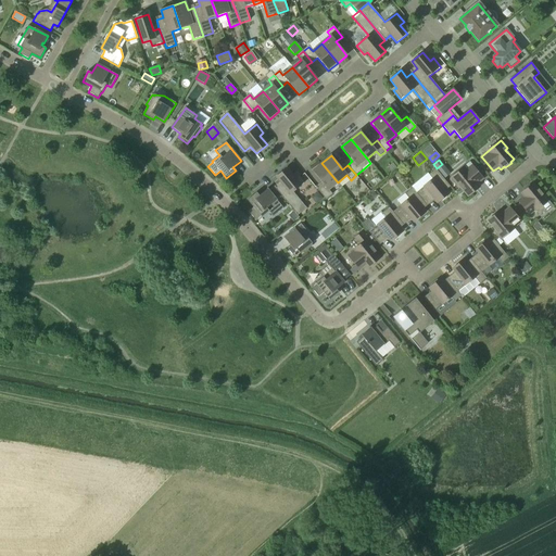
[(332,194),(328,190),(338,182),(321,163),(312,172),(323,185),(317,190),(326,200),(332,194)]
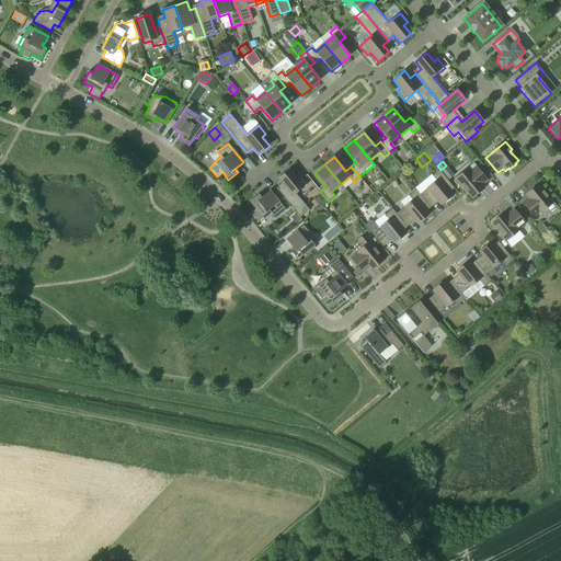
[(396,164),(391,169),(396,174),(401,170),(396,164)]
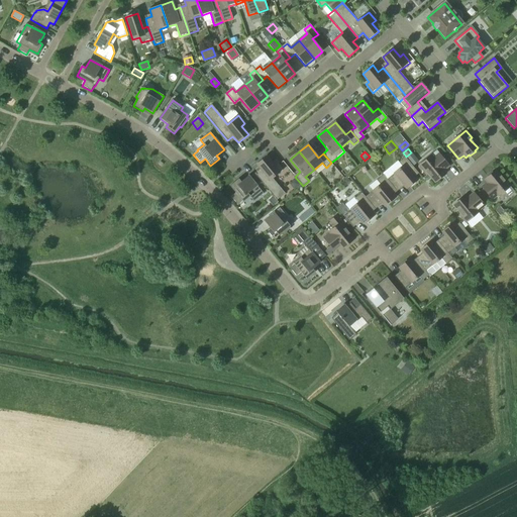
[(431,156),(421,164),(429,173),(427,174),(434,183),(446,174),(443,171),(449,167),(438,153),(433,158),(431,156)]
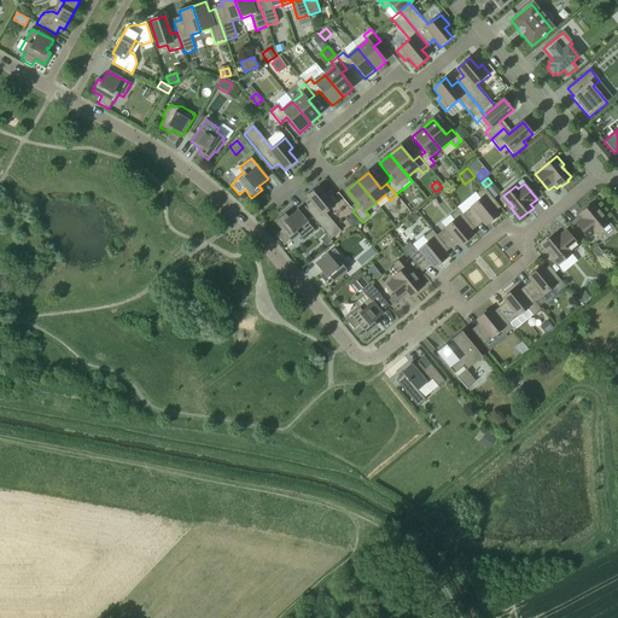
[(313,205),(307,210),(333,243),(343,234),(327,217),(340,205),(331,193),(327,197),(319,187),(307,197),(313,205)]
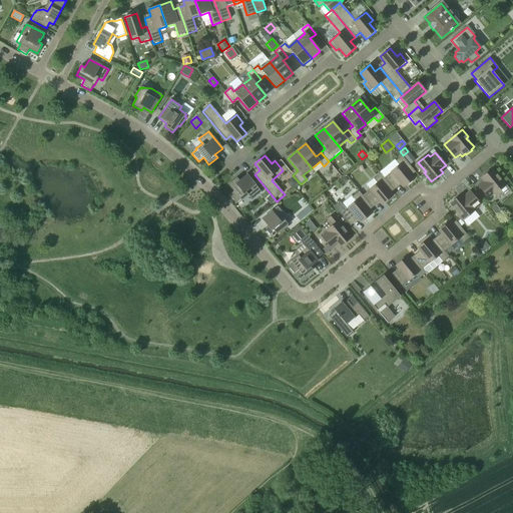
[(396,161),(399,165),(384,178),(394,190),(400,185),(403,188),(406,185),(407,186),(413,181),(412,180),(415,178),(412,175),(415,172),(402,156),(396,161)]
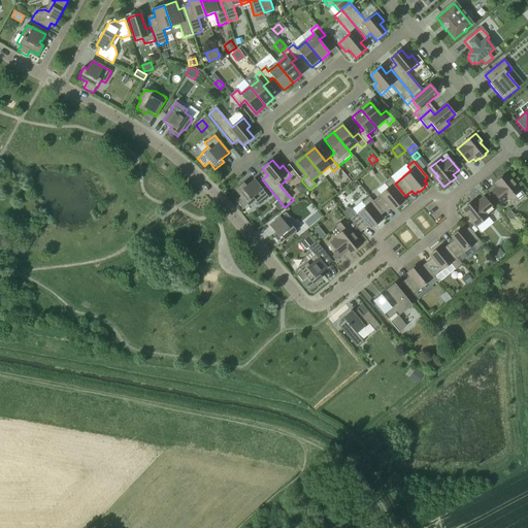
[(515,196),(522,190),(516,183),(514,184),(506,174),(503,176),(502,175),(497,180),(500,184),(492,191),(502,204),(508,200),(512,204),(518,200),(515,196)]
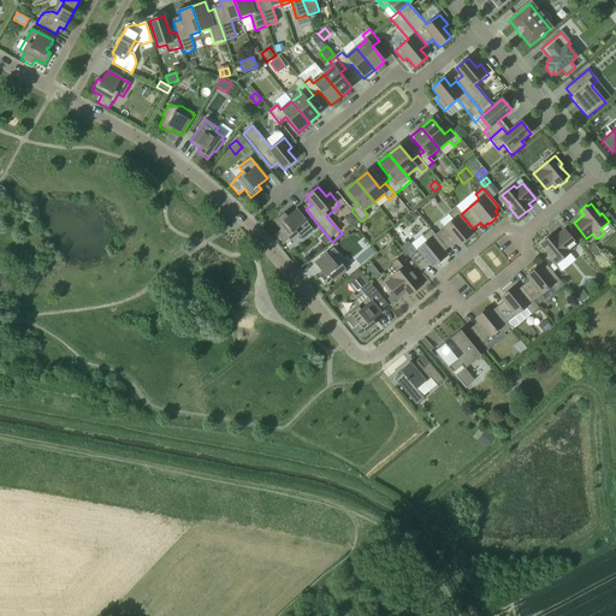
[(314,231),(297,211),(296,209),(288,217),(284,213),(274,221),(280,230),(276,235),(283,244),(289,241),(290,241),(297,235),(302,241),(314,231)]
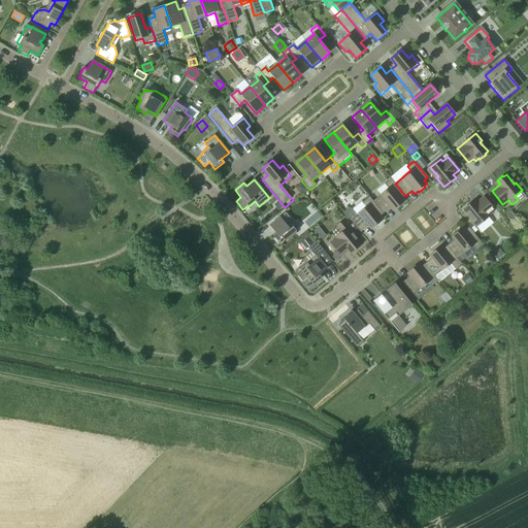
[(404,202),(402,198),(405,196),(395,184),(392,179),(385,185),(389,189),(372,201),(383,215),(390,208),(392,211),(404,202)]
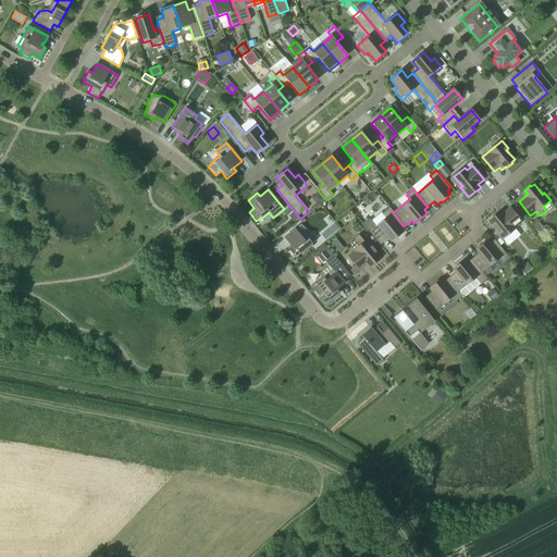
[(404,232),(400,229),(404,226),(393,212),(390,208),(383,214),(386,219),(375,227),(369,219),(362,224),(370,232),(372,236),(375,239),(380,245),(387,239),(391,243),(394,239),(395,240),(401,236),(400,235),(404,232)]
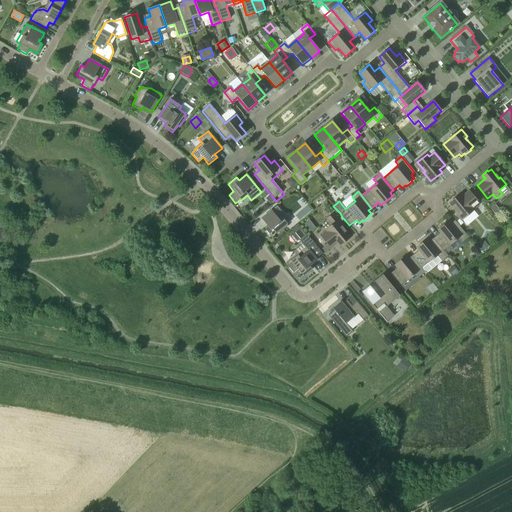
[(473,210),(480,205),(469,191),(459,199),(457,197),(449,204),(456,213),(455,214),(461,221),(474,211),(473,210)]
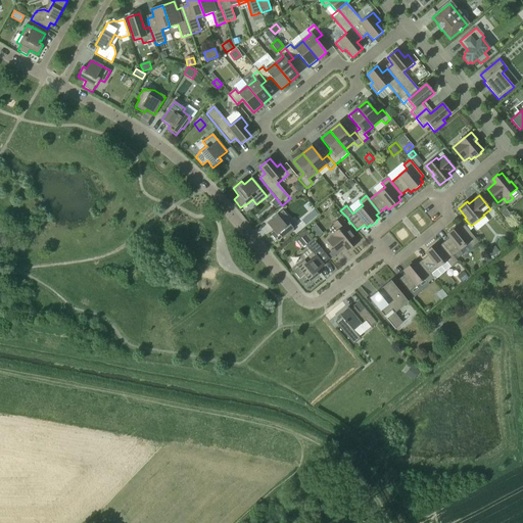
[(281,204),(276,198),(271,202),(276,208),(281,204)]
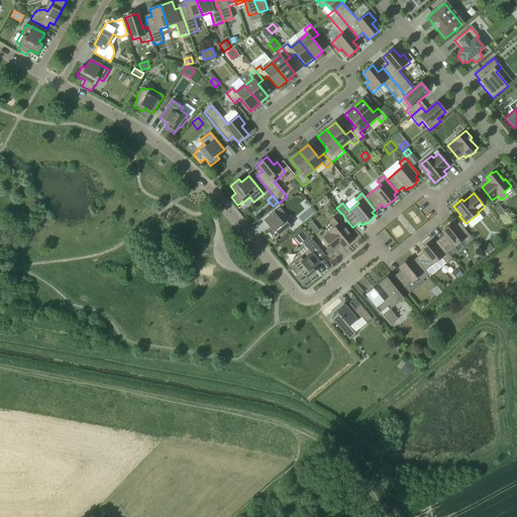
[(311,207),(305,212),(309,216),(315,212),(311,207)]
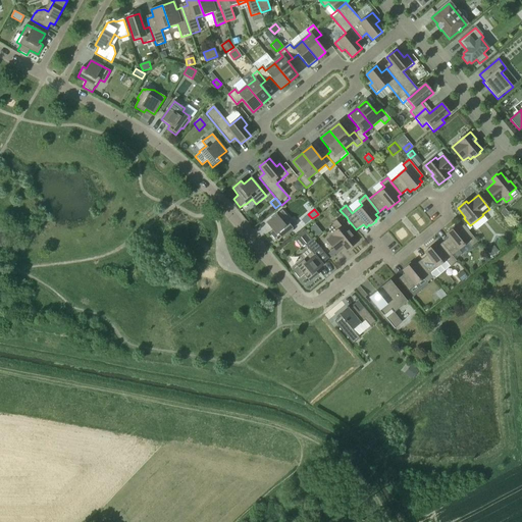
[(505,209),(500,213),(505,219),(510,215),(505,209)]
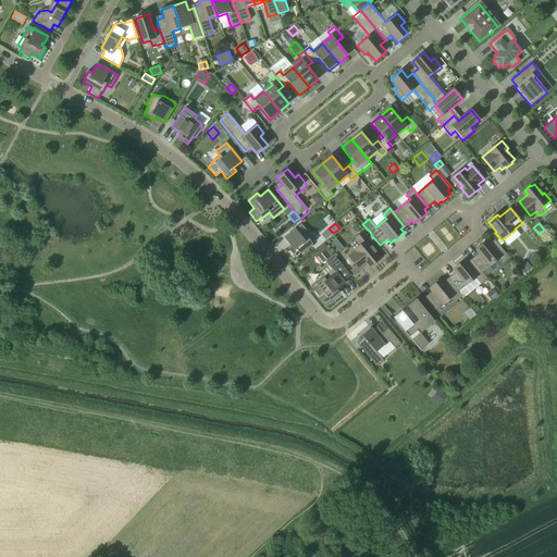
[(291,246),(287,249),(295,258),(302,252),(304,254),(313,246),(311,245),(312,244),(307,237),(309,235),(301,224),(284,238),(291,246)]
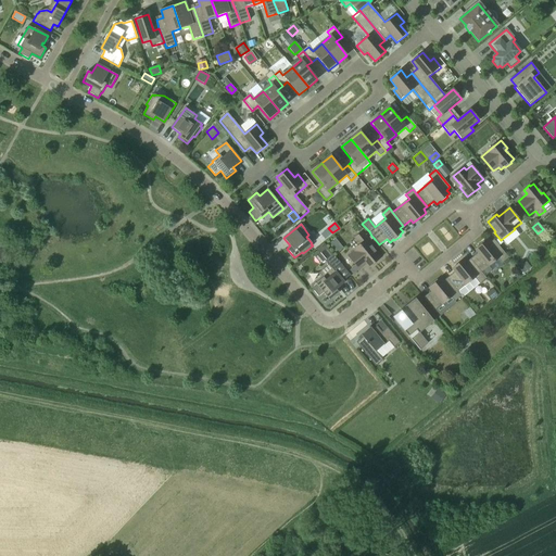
[(354,251),(348,256),(359,270),(365,266),(367,268),(371,265),(373,266),(378,262),(378,261),(380,257),(373,248),(374,247),(368,240),(369,240),(363,231),(354,238),(359,245),(354,250),(354,251)]
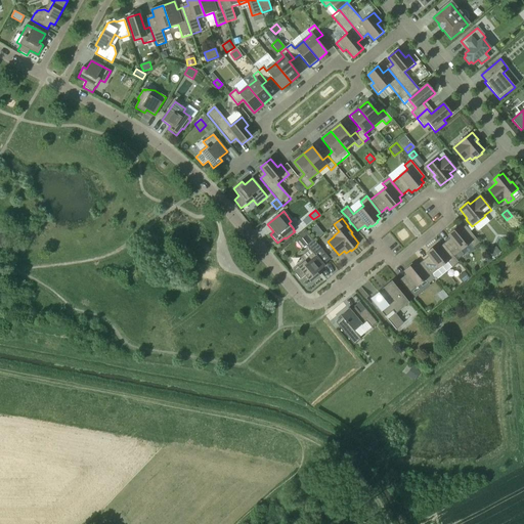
[(315,238),(322,235),(317,225),(311,228),(315,238)]
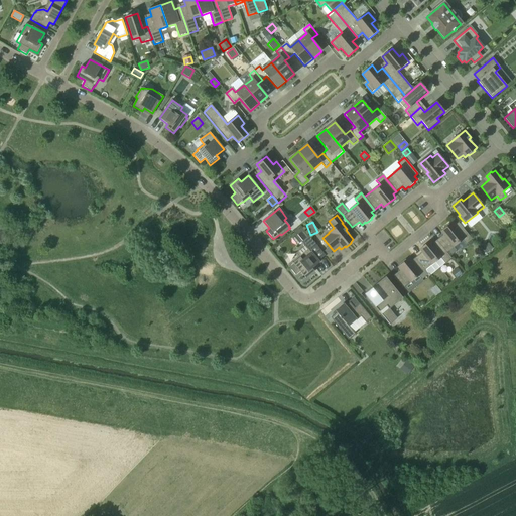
[(441,232),(443,235),(436,241),(446,253),(462,240),(466,244),(467,243),(472,240),(472,239),(459,223),(456,226),(453,223),(449,225),(448,224),(443,229),(444,230),(441,232)]
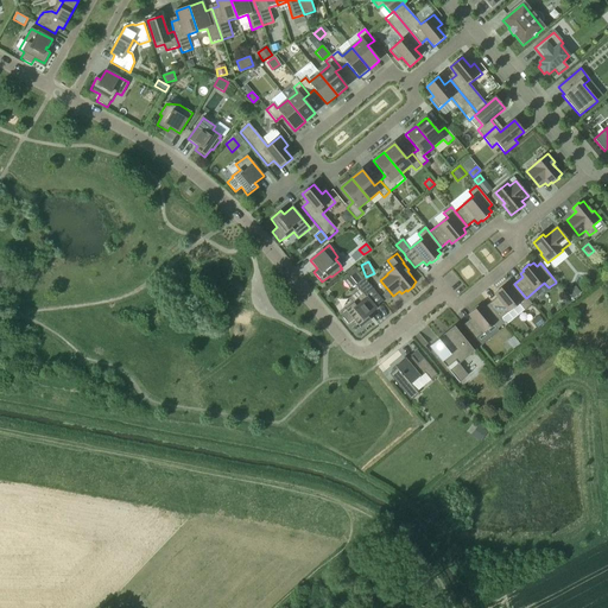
[(348,325),(354,321),(361,329),(371,321),(368,317),(373,312),(377,310),(368,298),(365,296),(373,290),(354,267),(346,273),(349,278),(352,276),(358,284),(355,285),(360,290),(349,298),(353,304),(346,310),(346,311),(341,315),(348,325)]
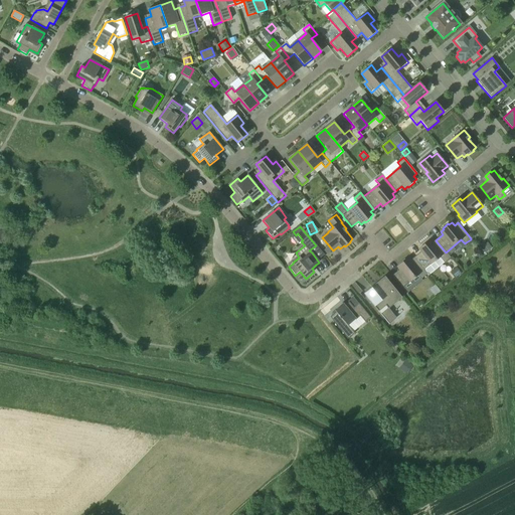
[(421,252),(413,259),(424,271),(427,275),(428,276),(451,259),(446,252),(436,240),(433,243),(430,239),(418,249),(421,252)]
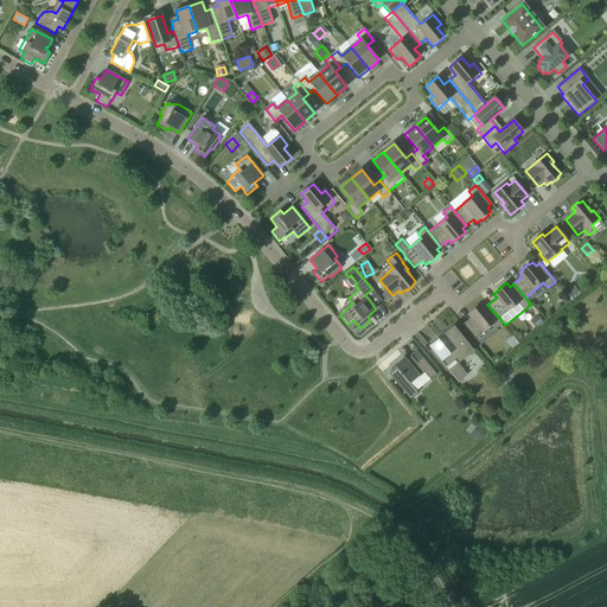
[(574,286),(567,292),(572,299),(580,293),(574,286)]
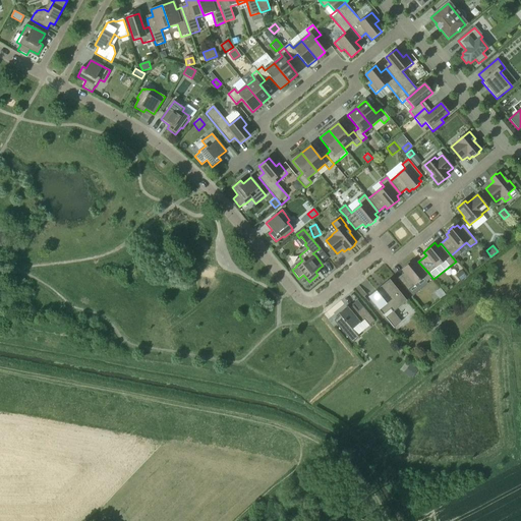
[(404,274),(397,280),(407,291),(422,279),(426,283),(432,278),(429,274),(418,262),(415,264),(413,261),(410,263),(409,262),(404,267),(405,268),(402,270),(404,274)]
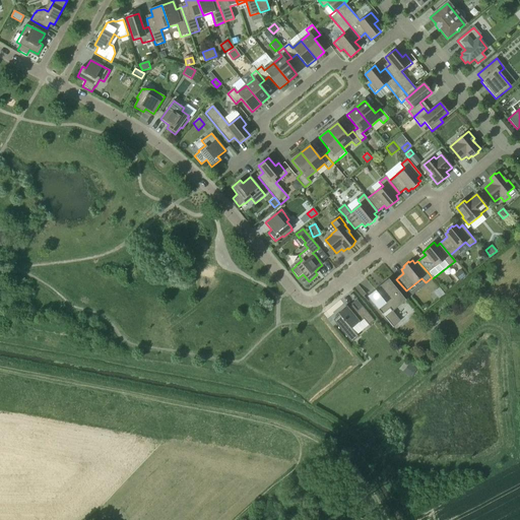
[(461,270),(456,274),(461,280),(466,276),(461,270)]
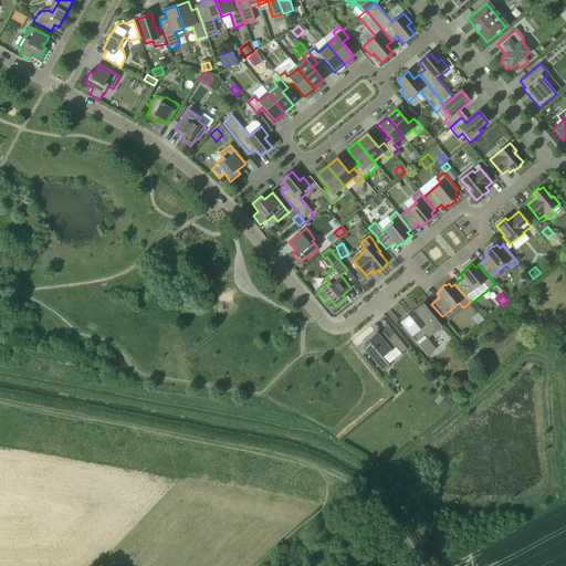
[(428,357),(436,350),(427,339),(441,327),(422,304),(411,314),(412,315),(410,317),(408,316),(399,323),(428,357)]
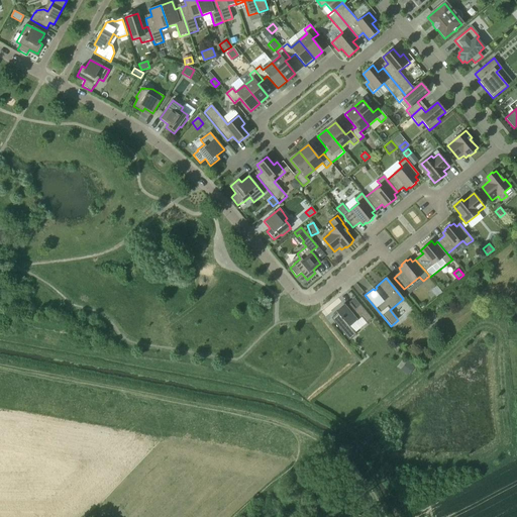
[(436,286),(431,290),(437,297),(442,293),(436,286)]
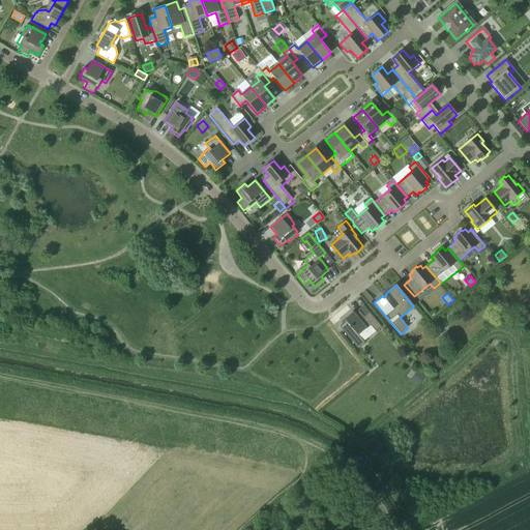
[(370,313),(369,313),(364,317),(359,312),(355,315),(353,313),(345,320),(346,321),(340,327),(358,349),(365,344),(358,334),(365,328),(366,329),(371,326),(376,332),(382,327),(370,313)]
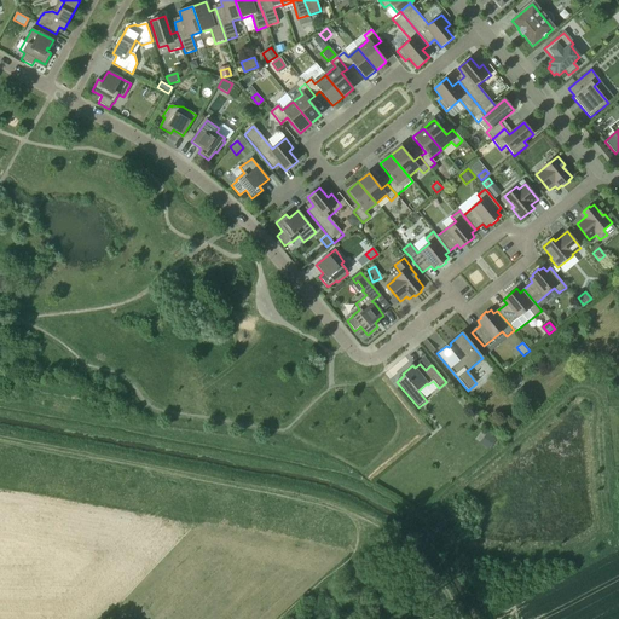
[(489,450),(497,439),(489,434),(481,444),(489,450)]
